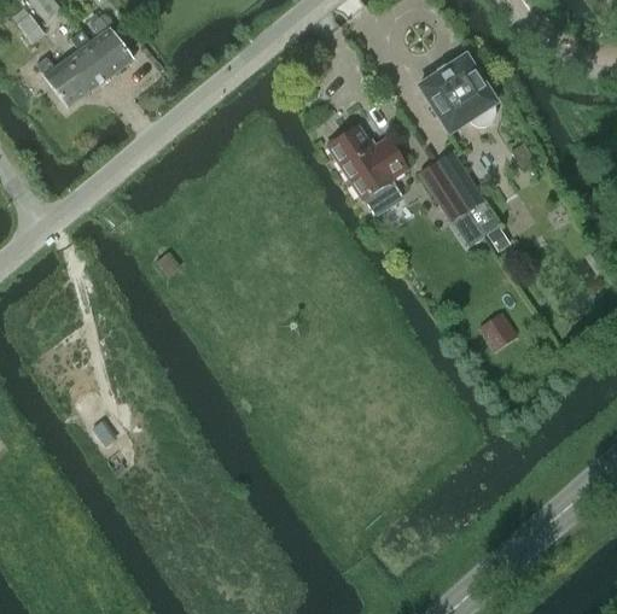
[(35,0),(48,16),(59,7),(53,0),(35,0)]
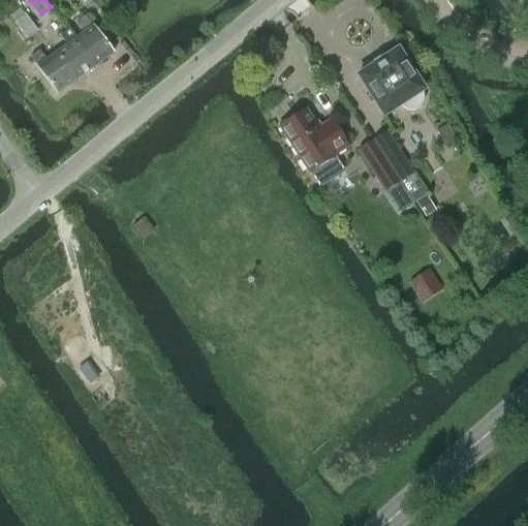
[(25,12),(14,20),(28,36),(37,29),(25,12)]
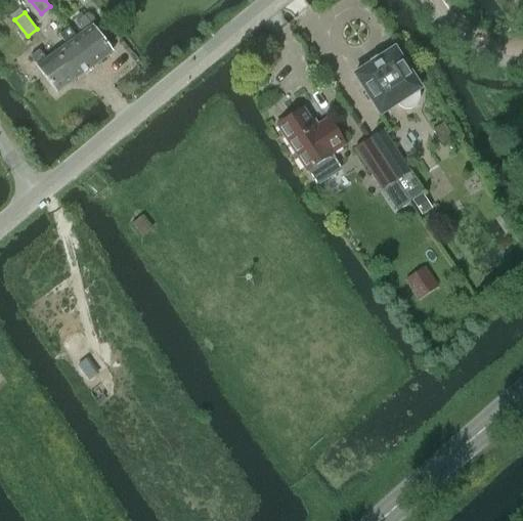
[(74,37),(94,63),(112,50),(86,15),(79,22),(84,30),(77,35),(74,37)]
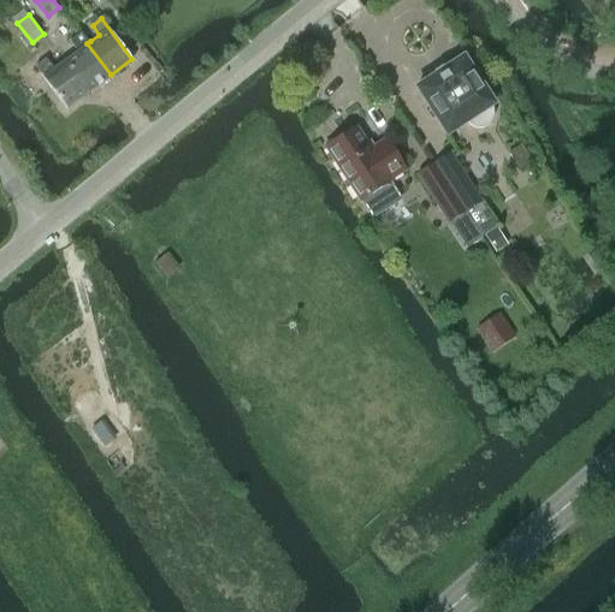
[(87,43),(90,41),(83,31),(75,39),(82,48),(65,60),(89,90),(111,75),(87,43)]
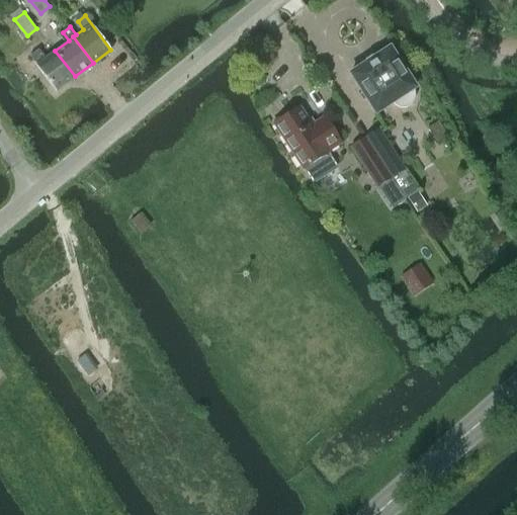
[(412,101),(415,96),(414,90),(413,88),(416,86),(390,47),(350,73),(376,112),(394,100),(395,102),(401,105),(407,105),(412,101)]
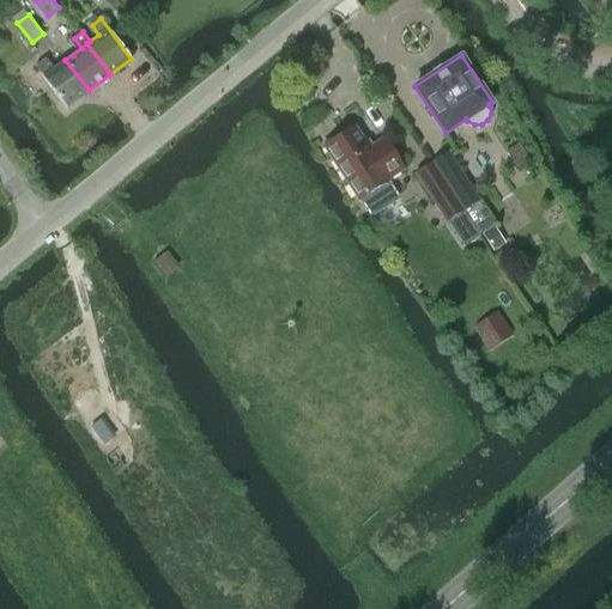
[(89,90),(65,60),(53,69),(46,60),(37,66),(67,105),(89,90)]
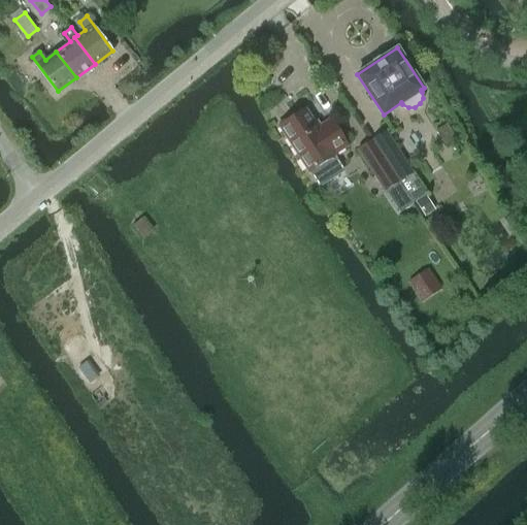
[(305,107),(280,125),(309,171),(319,187),(346,169),(336,155),(334,153),(349,143),(331,118),(318,127),(305,107)]
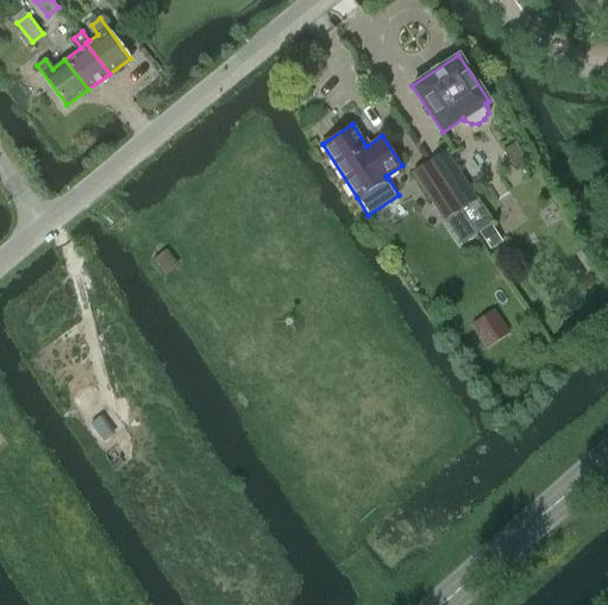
[(445,150),(430,159),(461,208),(476,232),(491,221),(445,150)]
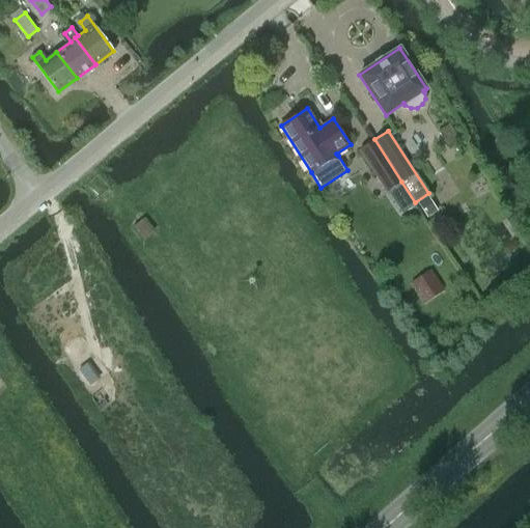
[(388,191),(401,182),(374,139),(360,148),(388,191)]
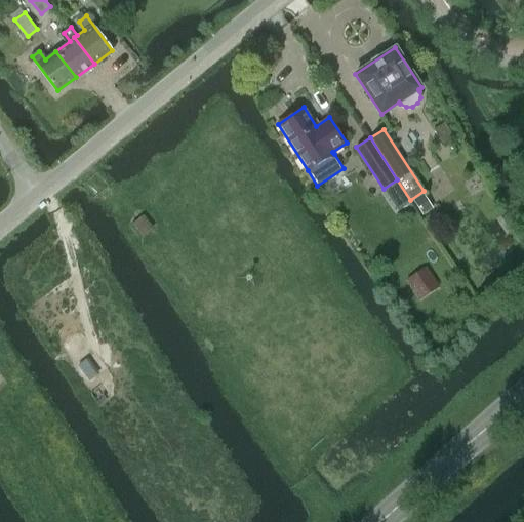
[(422,194),(415,199),(422,211),(431,206),(422,194)]
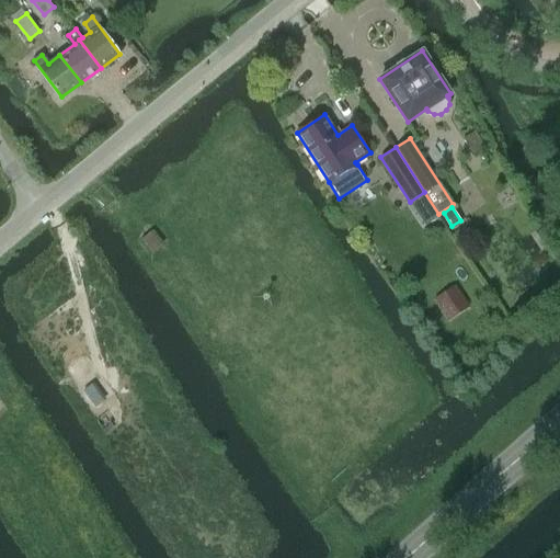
[(468,305),(458,289),(441,300),(450,317),(468,305)]
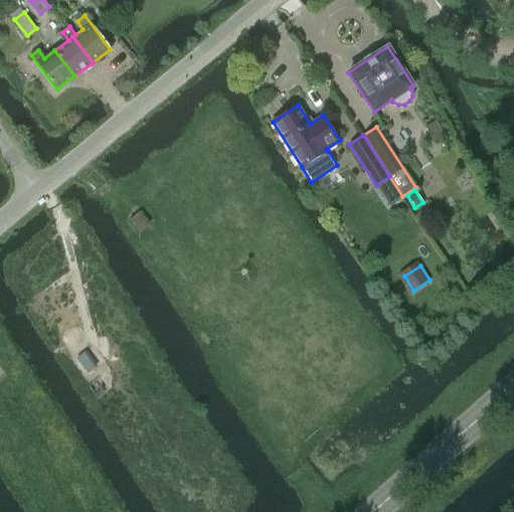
All buildings are outlined.
